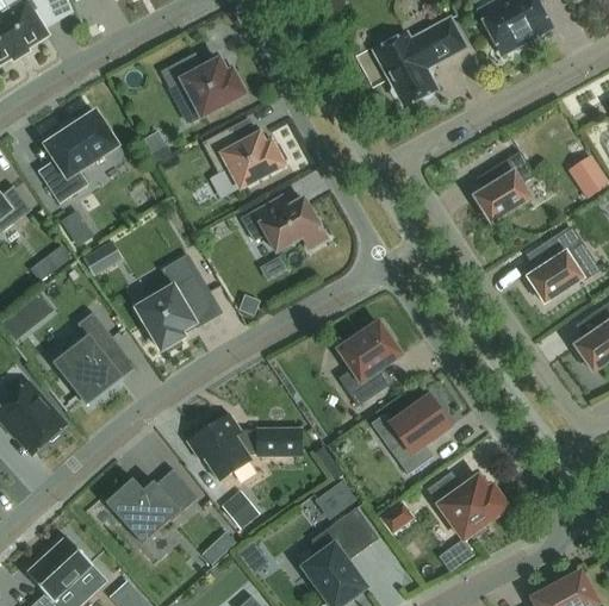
[(0,60),(45,33),(31,12),(50,0),(2,0),(10,11),(0,16),(0,60)]
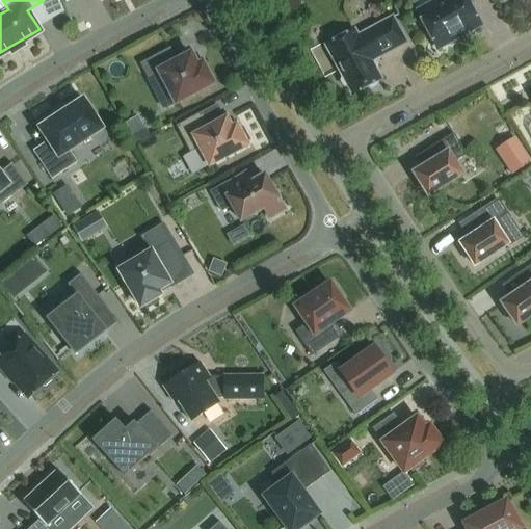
[(433,0),(417,9),(436,46),(479,22),(468,0),(433,0)]
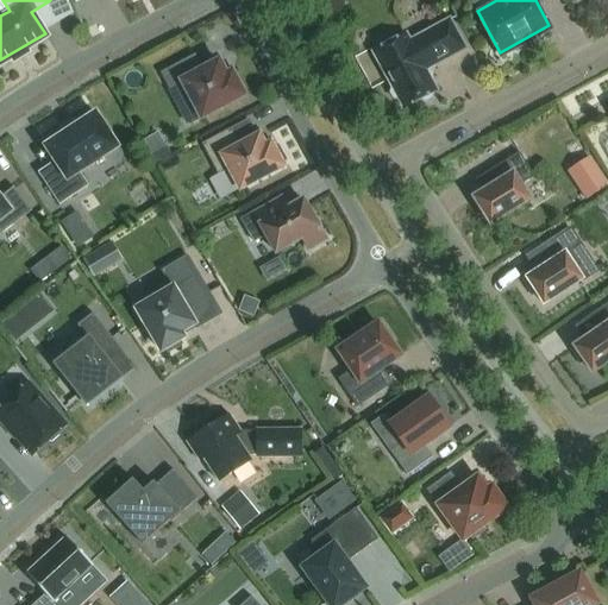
[(431,64),(465,45),(449,17),(409,38),(406,31),(373,49),(392,84),(390,90),(394,96),(399,98),(403,106),(420,96),(425,98),(431,95),(432,90),(437,88),(428,73),(431,64)]
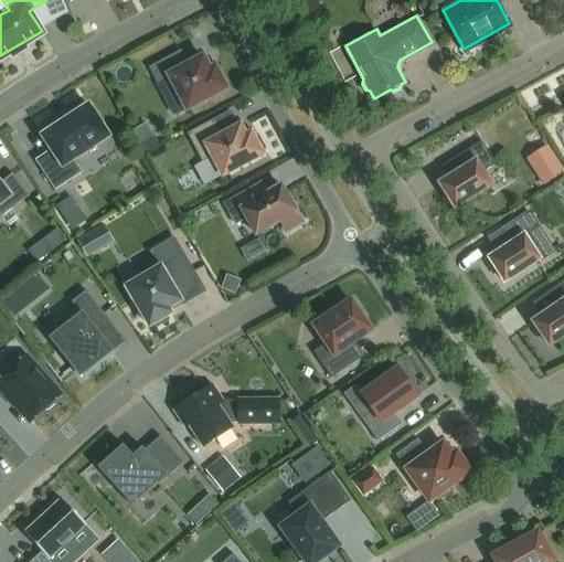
[(180,49),(148,66),(156,80),(168,74),(187,108),(226,86),(224,83),(227,81),(221,67),(216,70),(214,65),(210,67),(202,54),(187,63),(180,49)]
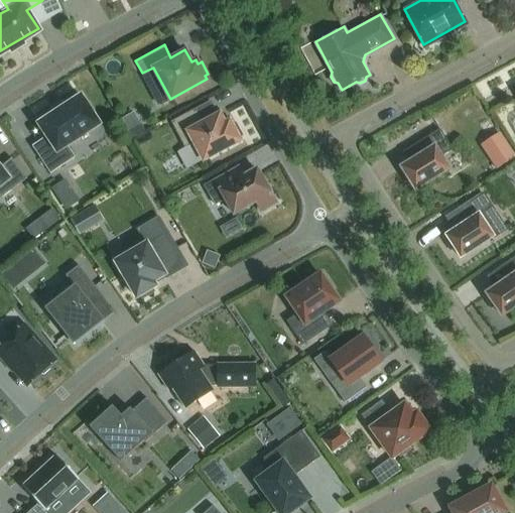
[(54,111),(37,122),(46,135),(31,144),(49,171),(74,155),(67,144),(99,123),(80,94),(62,105),(53,111),(54,111)]
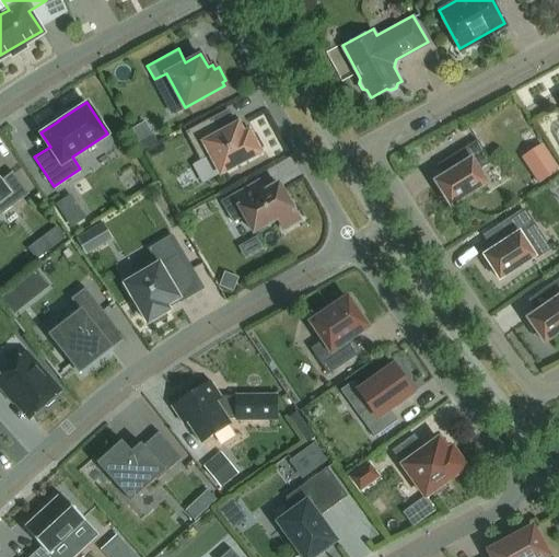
[(211,116),(186,129),(199,157),(209,152),(220,172),(260,151),(258,148),(261,146),(255,132),(251,135),(248,130),(244,132),(239,123),(219,132),(211,116)]
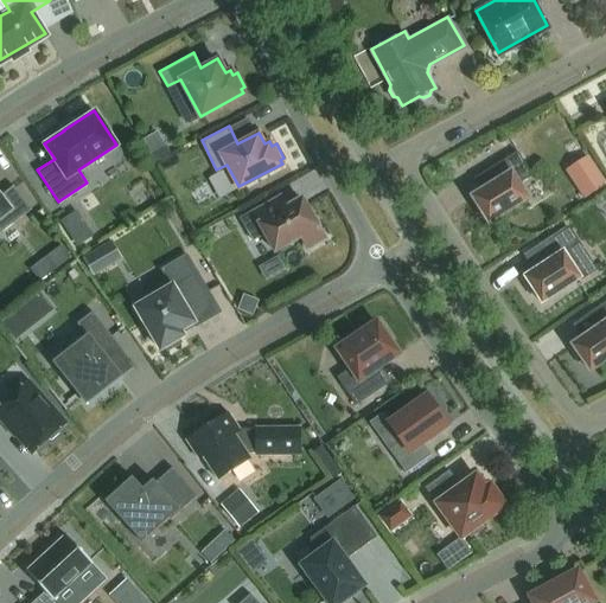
[(517,149),(492,165),(499,177),(467,197),(477,212),(482,210),(489,222),(528,197),(518,181),(533,173),(517,149)]
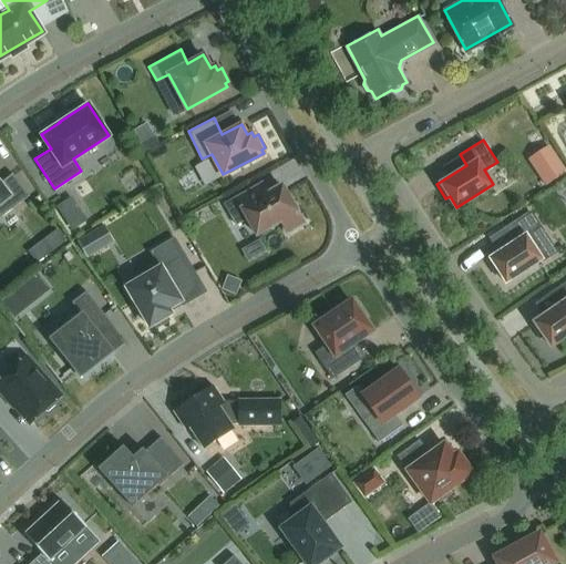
[(549,165),(536,173),(544,185),(553,180),(565,171),(561,164),(547,144),(538,150),(549,165)]
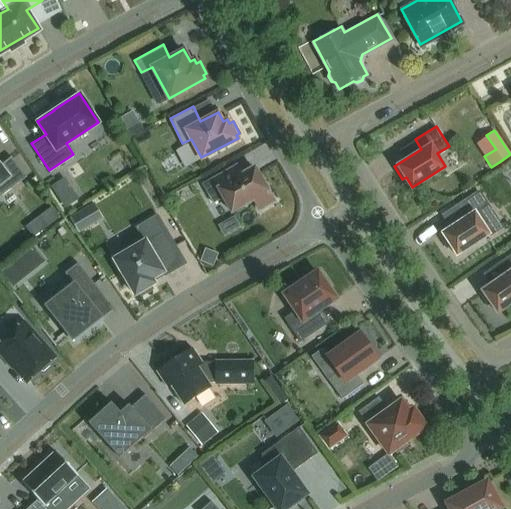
[(0,193),(25,175),(11,156),(0,164),(0,193)]
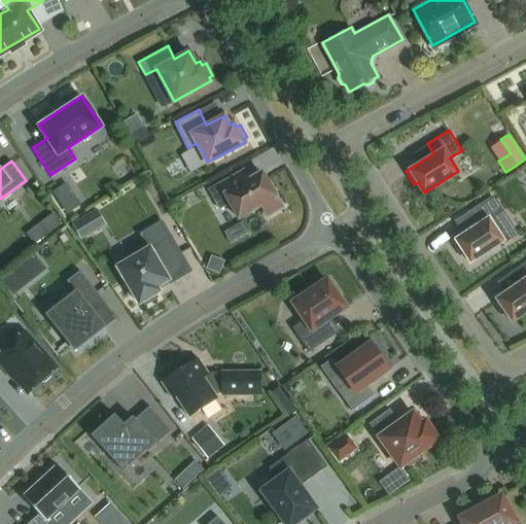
[(234,173),(207,188),(219,208),(230,202),(239,217),(260,205),(266,214),(281,205),(261,171),(240,183),(234,173)]
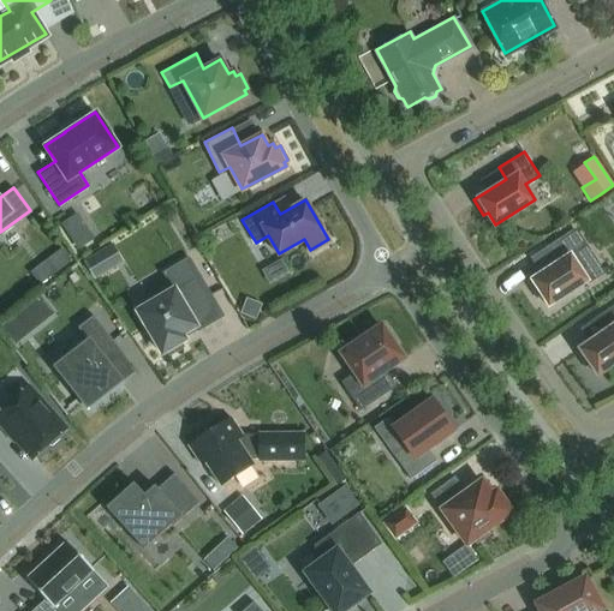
[(94,238),(77,211),(60,221),(77,247),(94,238)]
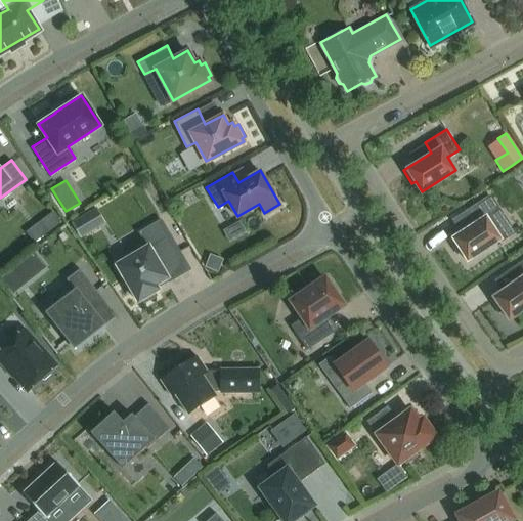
[(476,221),(448,240),(458,252),(461,250),(468,260),(500,239),(513,230),(505,218),(488,193),(467,208),(476,221)]
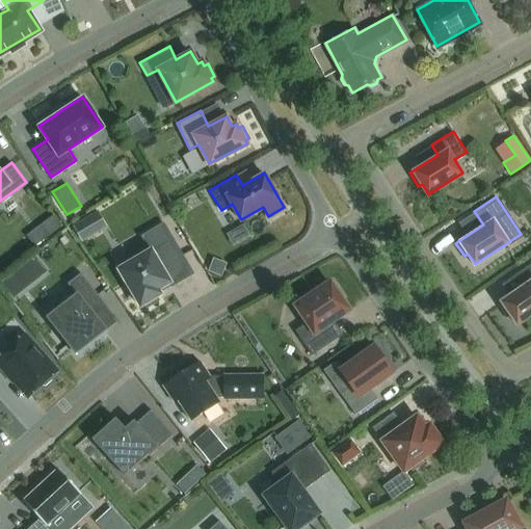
[(54,213),(40,223),(48,234),(61,223),(54,213)]
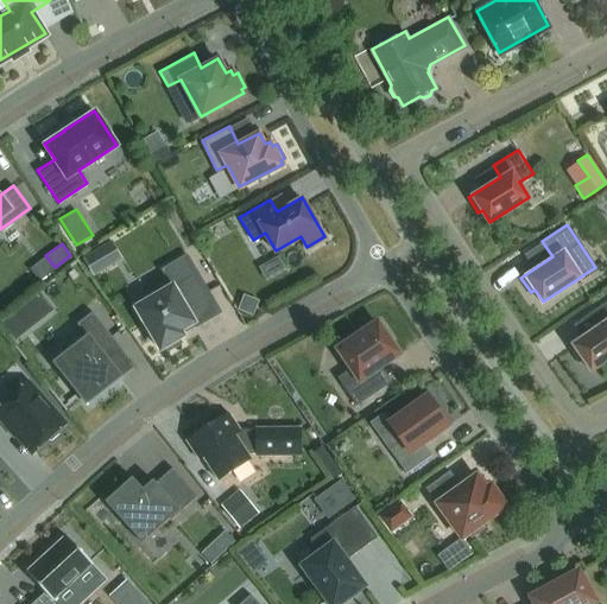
[(93,249),(82,255),(89,267),(93,274),(103,268),(93,249)]
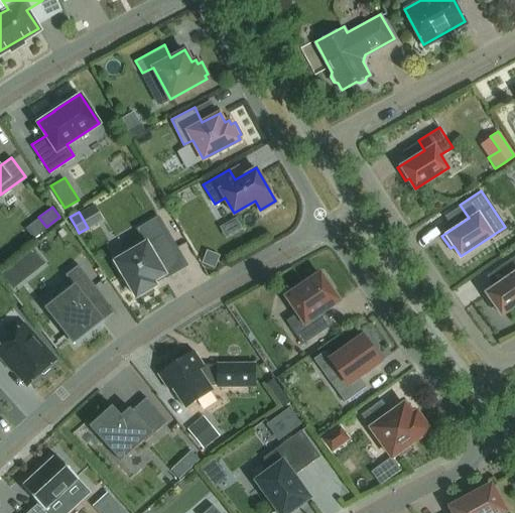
[(145,243),(116,260),(136,294),(138,293),(141,299),(155,290),(152,285),(154,284),(152,280),(164,273),(158,261),(178,249),(158,215),(136,228),(145,243)]
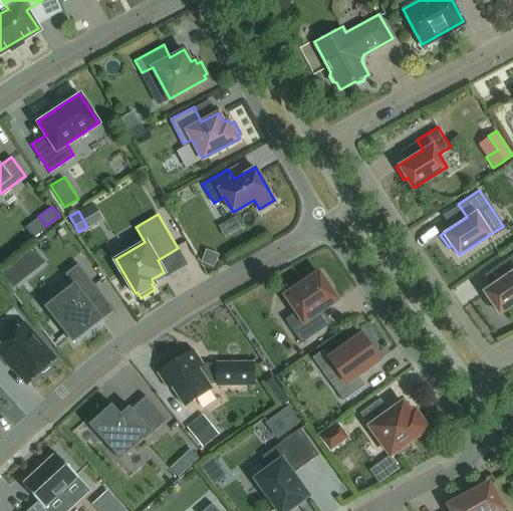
[(493,303),(500,312),(512,303),(512,253),(499,263),(507,275),(481,293),(489,305),(493,303)]
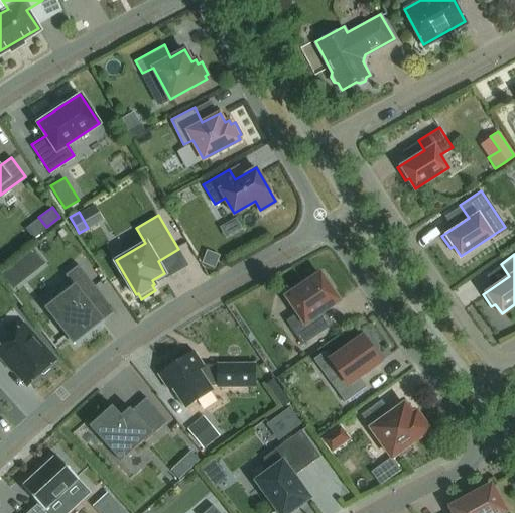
[(12,263),(0,272),(0,274),(11,288),(24,278),(12,263)]
